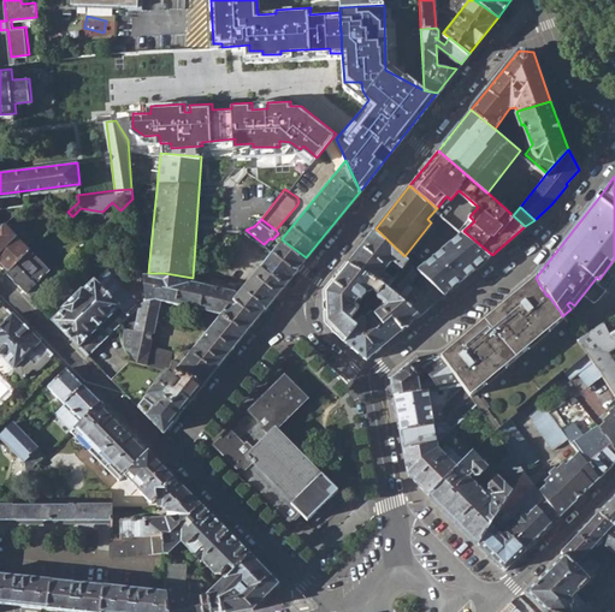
[(0,226),(0,263),(7,271),(29,249),(4,224),(0,226)]
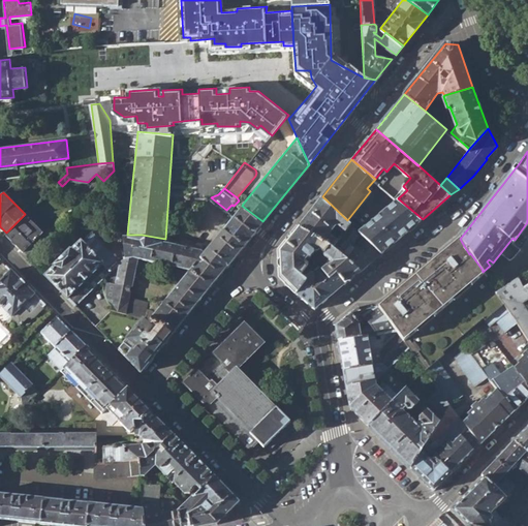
[(322,196),(300,224),(329,246),(336,238),(329,231),(336,222),(343,228),(348,221),(347,220),(322,196)]
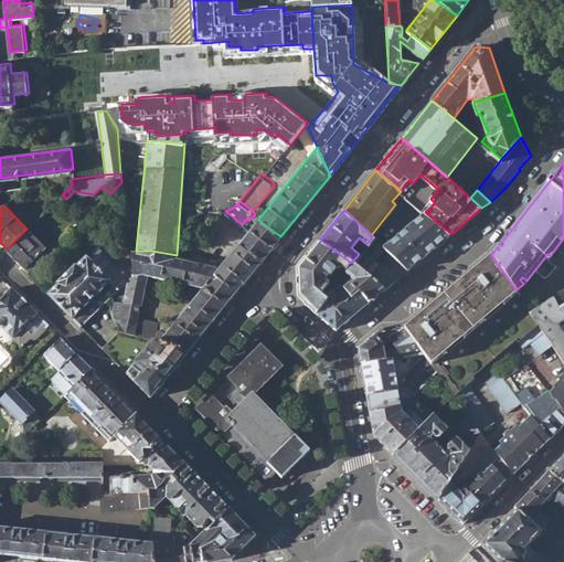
[(408,269),(450,234),(424,212),(384,246),(390,252),(408,269)]
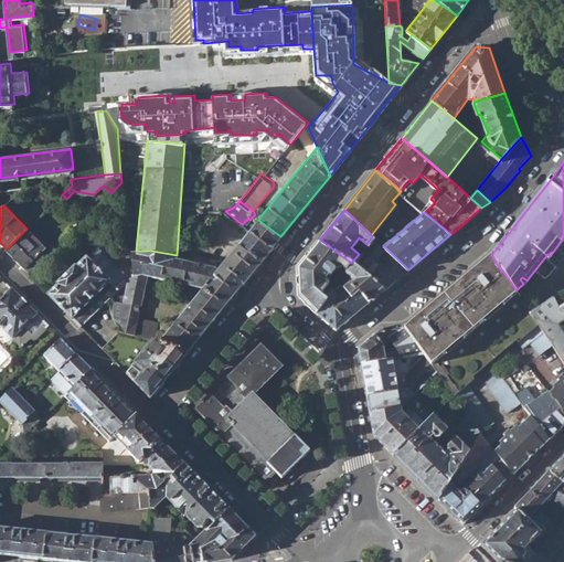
[(425,212),(424,212),(450,234),(451,234),(425,212)]
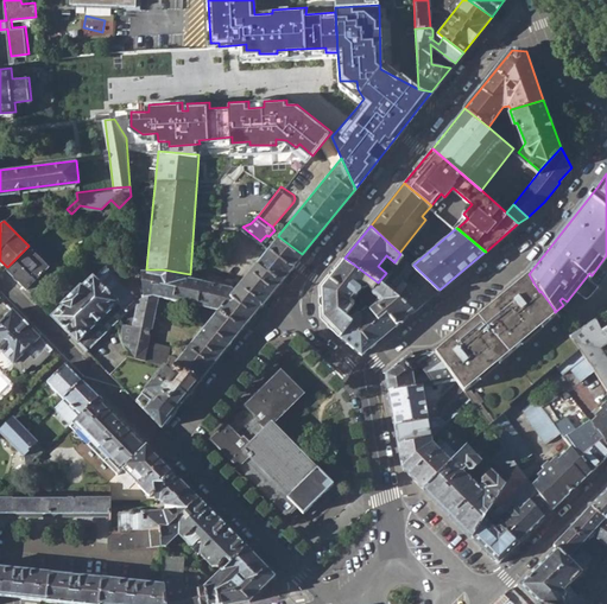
[(163,294),(222,304),(231,294),(255,312),(263,304),(264,304),(296,265),(295,265),(302,254),(278,236),(236,287),(232,281),(190,274),(163,269),(146,269),(145,272),(147,291),(163,294)]
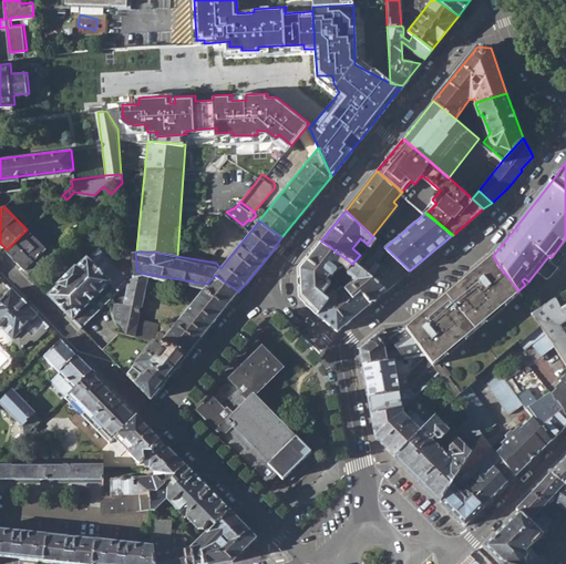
[(31,227),(27,229),(7,249),(26,268),(47,248),(37,237),(40,234),(31,227)]
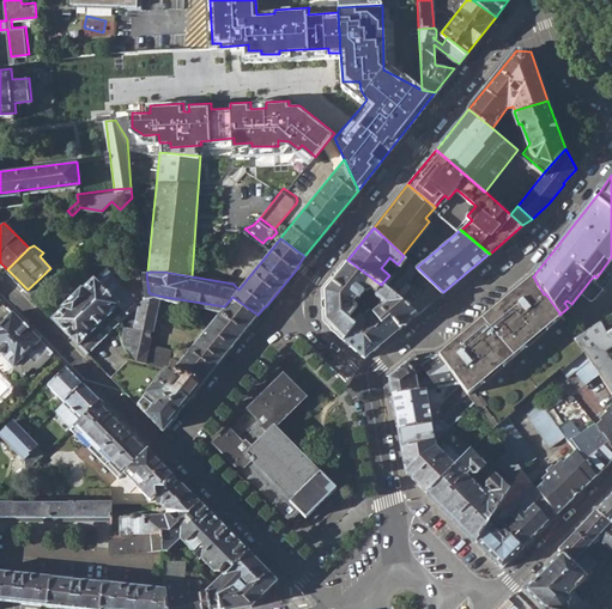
[(429,305),(443,292),(423,273),(417,267),(404,256),(398,265),(391,273),(429,305)]
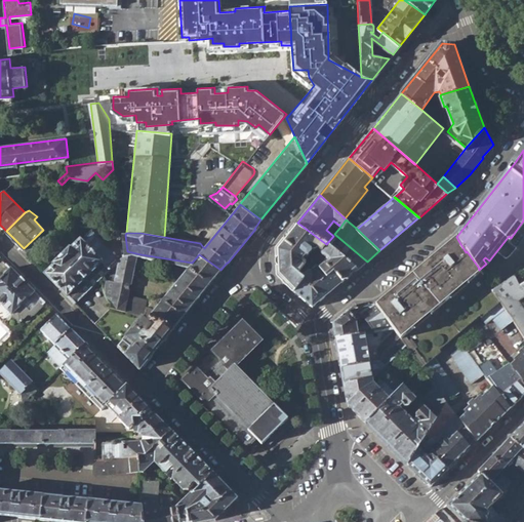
[(279,274),(295,289),(304,280),(298,273),(301,271),(307,263),(303,259),(309,252),(312,252),(317,249),(320,250),(322,253),(325,252),(332,257),(326,268),(332,273),(335,269),(345,280),(359,269),(326,244),(297,223),(278,247),(279,274)]
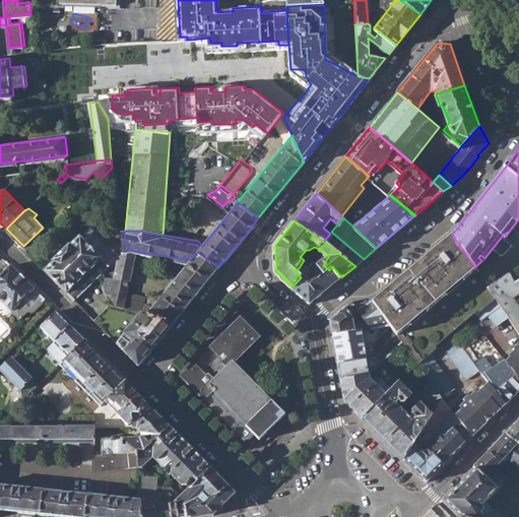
[(75,299),(105,269),(121,252),(92,223),(55,259),(46,269),(75,299)]
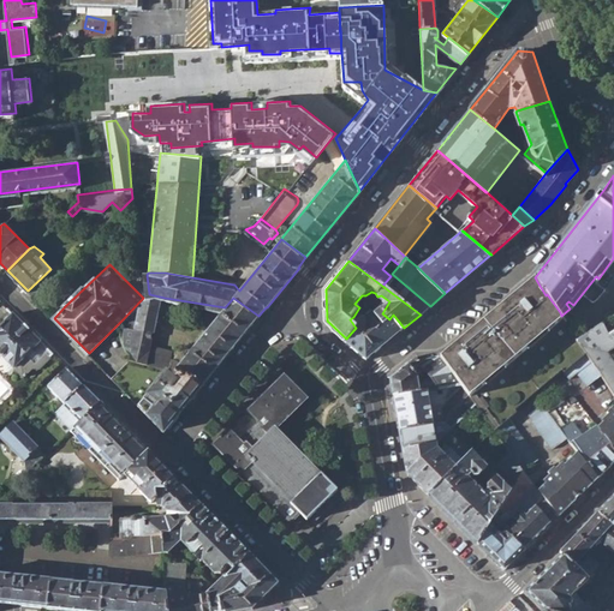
[(421,315),(430,306),(392,274),(391,276),(382,286),(421,315)]
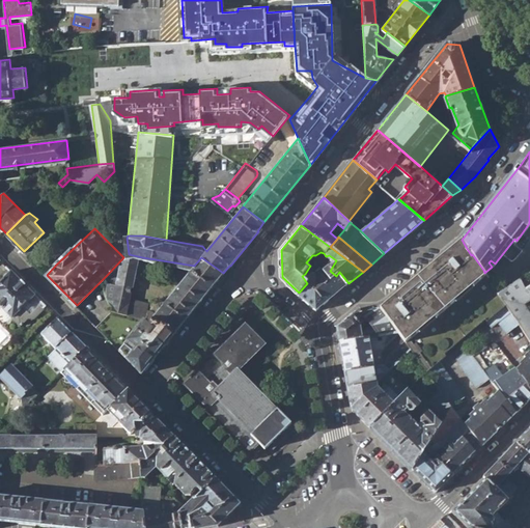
[(471,255),(466,247),(462,240),(381,309),(394,327),(407,343),(423,330),(487,276),(483,270),(472,254),(471,255)]
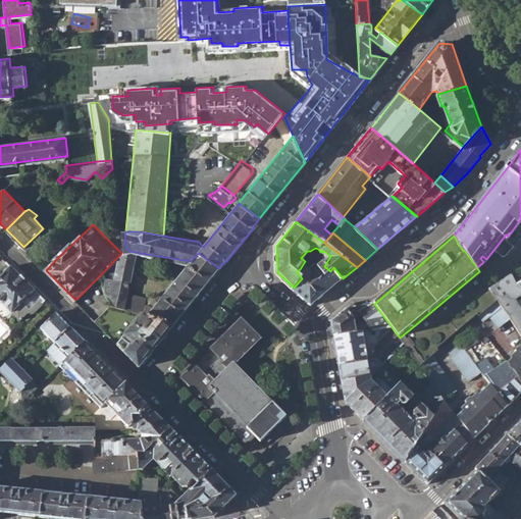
[(112,300),(111,303),(142,311),(160,316),(169,322),(173,326),(219,268),(198,253),(191,261),(158,303),(156,302),(158,299),(136,291),(140,253),(126,250),(123,251),(121,253),(105,270),(104,281),(105,289),(107,293),(112,300)]
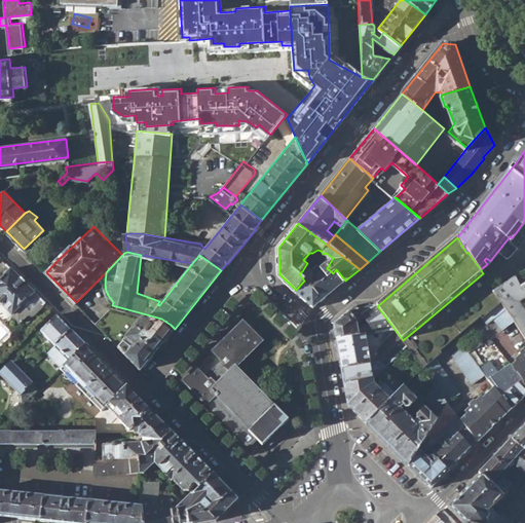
[(314,306),(345,281),(336,269),(333,273),(327,268),(320,264),(306,275),(302,271),(299,273),(304,281),(296,290),(314,306)]
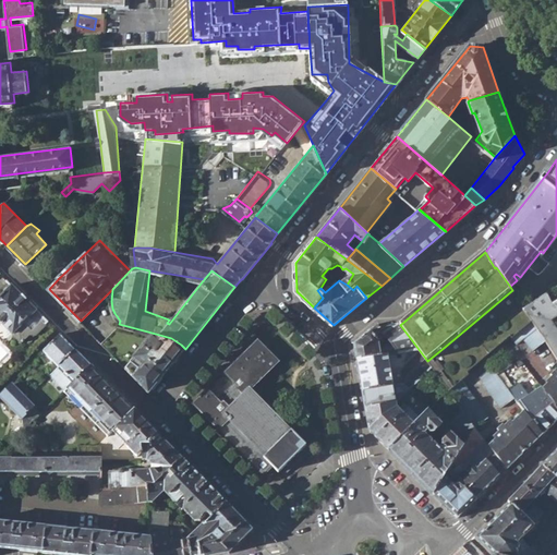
[(0,294),(0,317),(21,338),(29,329),(38,329),(48,318),(13,282),(0,294)]
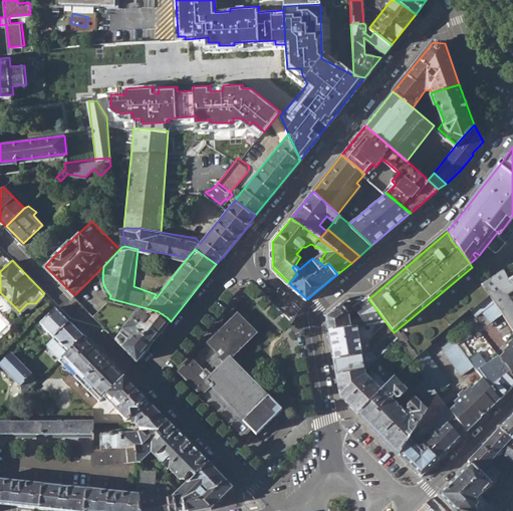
[(505,268),(483,282),(491,294),(505,311),(512,321),(512,274),(510,276),(505,268)]
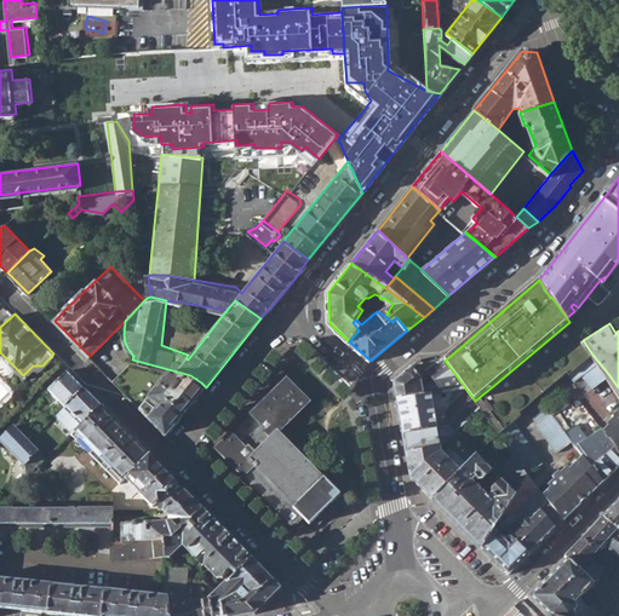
[(396,379),(399,395),(435,386),(441,385),(433,374),(427,375),(423,378),(420,370),(433,366),(446,384),(460,381),(445,361),(443,355),(424,361),(422,357),(396,379)]
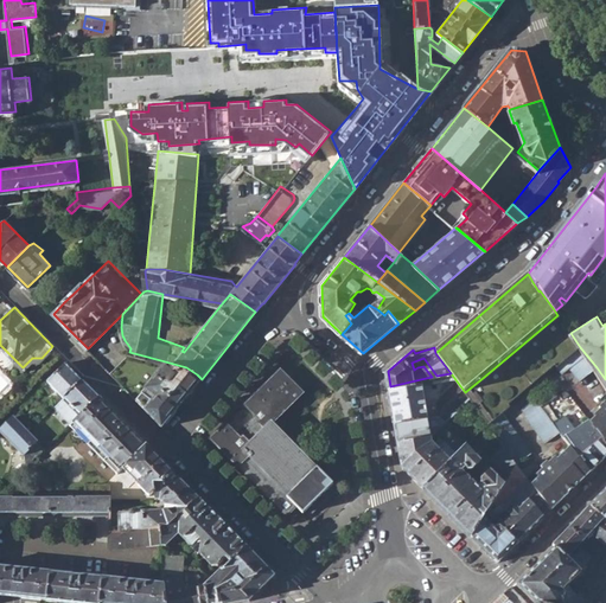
[(580,347),(559,363),(563,371),(573,365),(582,377),(597,367),(580,347)]
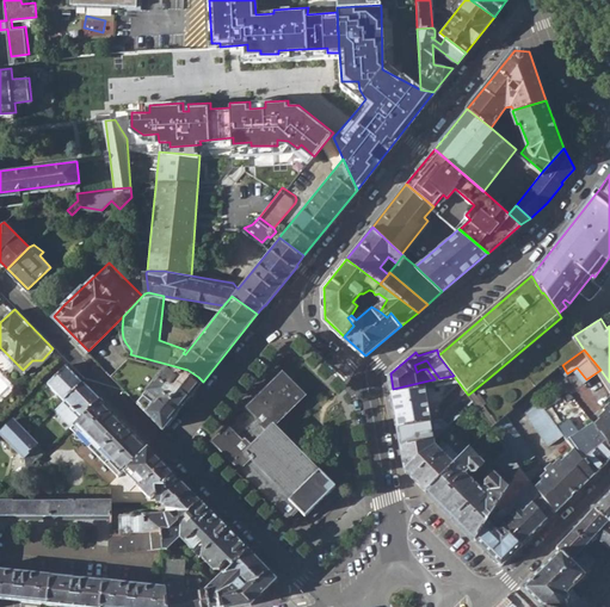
[(165,428),(203,382),(198,377),(188,370),(166,364),(130,354),(111,373),(165,428)]
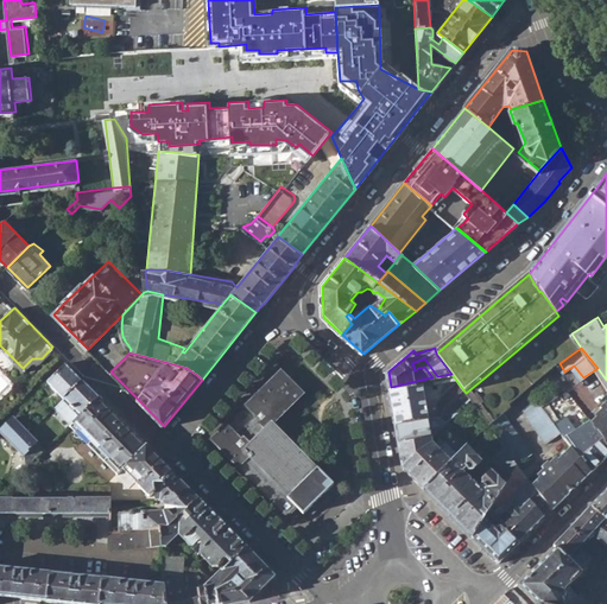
[(48,379),(62,394),(64,393),(82,376),(65,360),(48,379)]
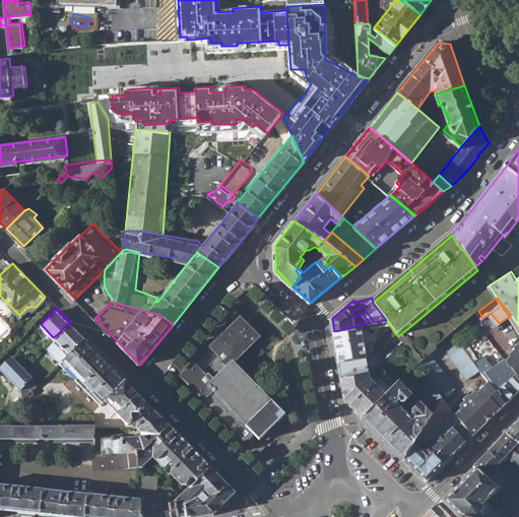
[(245,440),(253,433),(208,385),(235,360),(238,358),(237,357),(260,335),(242,315),(224,331),(210,344),(219,353),(211,362),(203,369),(195,360),(180,374),(204,398),(205,397),(245,440)]
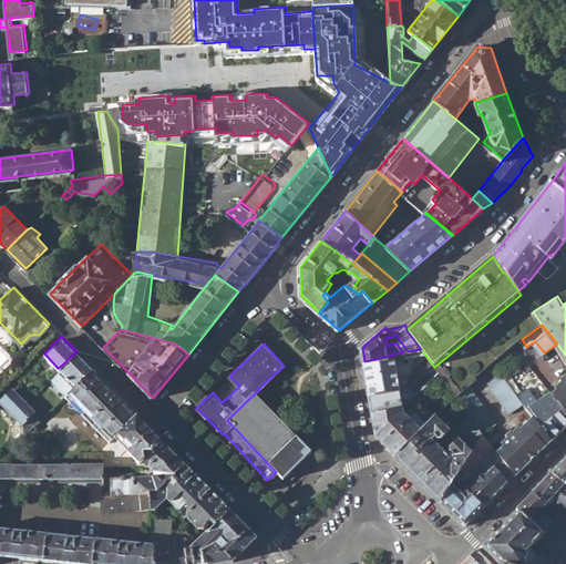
[(364,361),(370,396),(401,389),(411,388),(414,389),(434,367),(421,349),(408,351),(409,356),(397,359),(395,357),(398,356),(398,354),(364,361)]
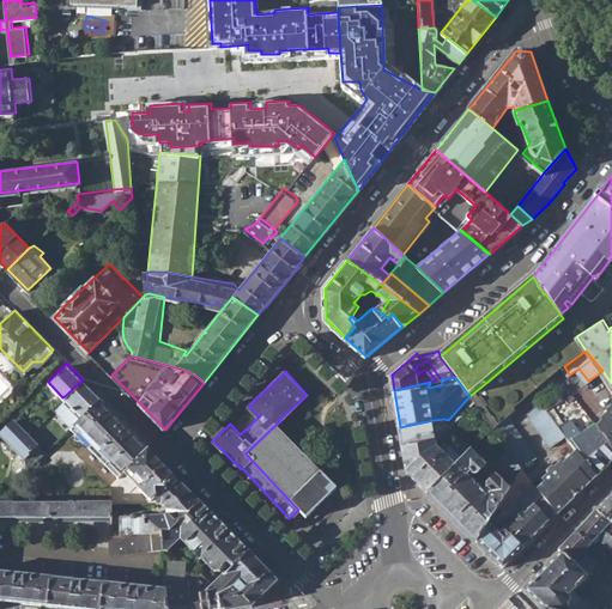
[(76,408),(83,415),(100,397),(83,379),(65,396),(76,408)]
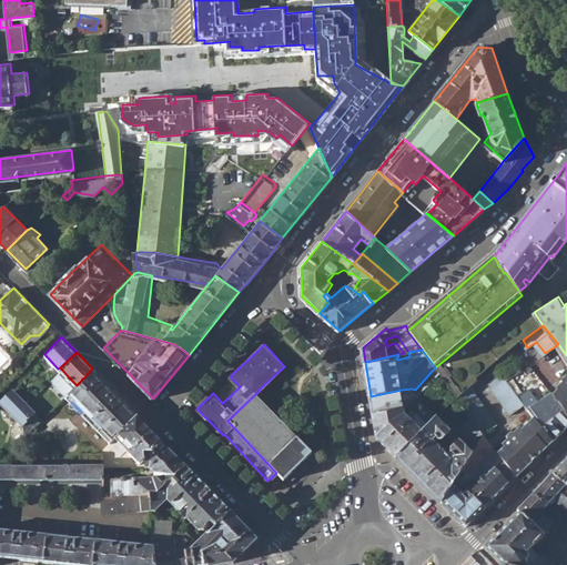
[(492,387),(510,413),(525,403),(506,377),(523,367),(517,361),(503,372),(502,371),(489,380),(493,386),(492,387)]
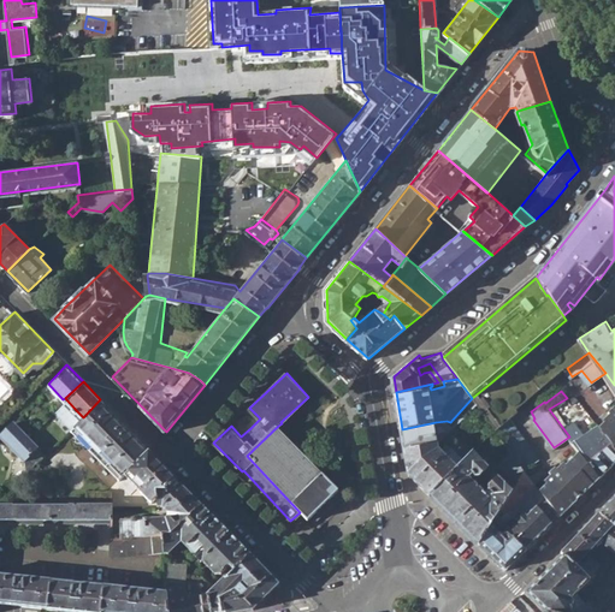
[(67,419),(76,410),(65,398),(63,399),(57,406),(67,419)]
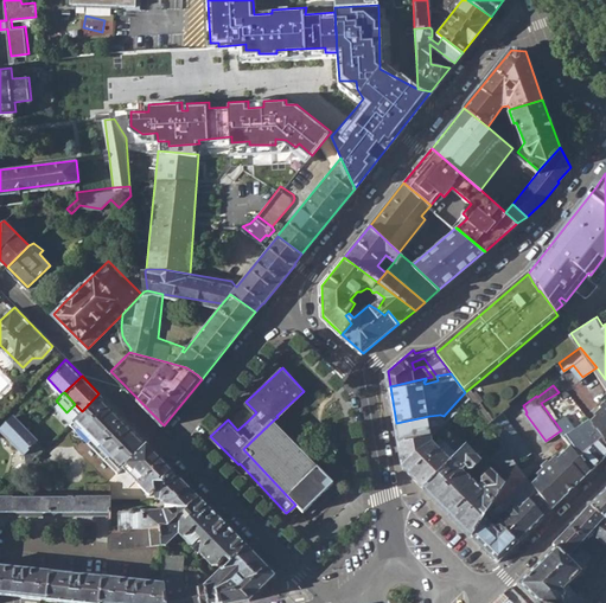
[(122,466),(147,442),(99,393),(82,411),(70,422),(119,470),(122,466)]
